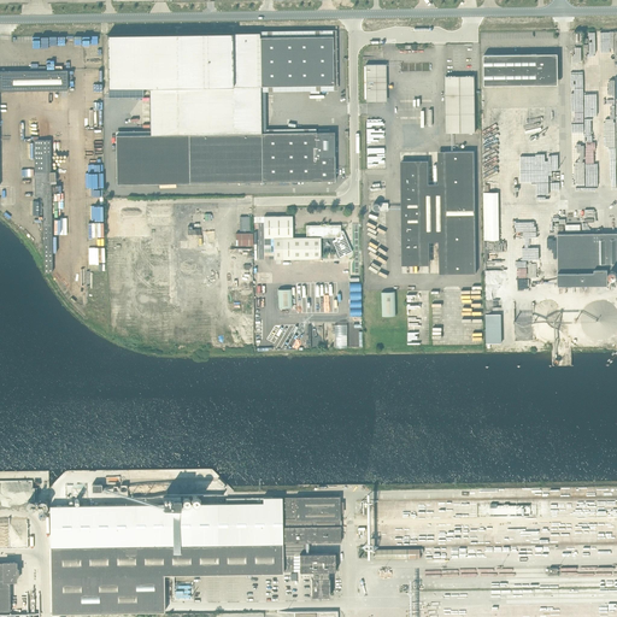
[(260,86),(260,37),(259,37),(259,33),(107,35),(109,88),(150,87),(151,135),(191,134),(262,133),(260,86)]
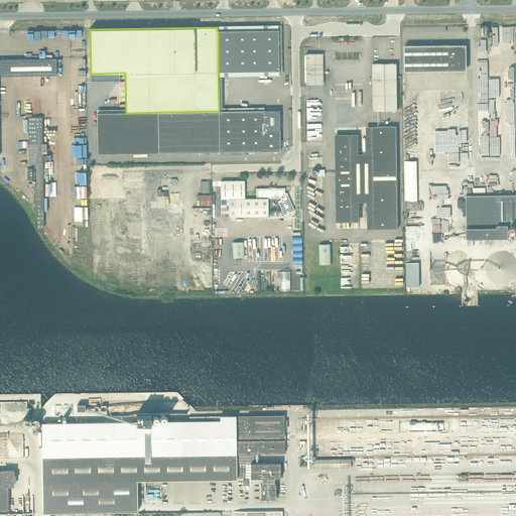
[(279,71),(278,30),(218,31),(218,72),(279,71)]
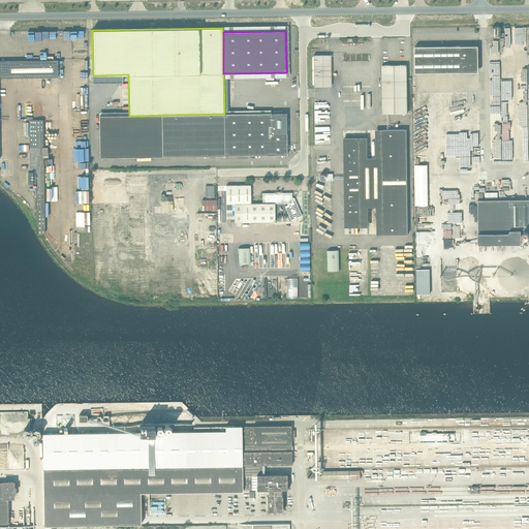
[(460,47),(414,47),(415,73),(461,72),(461,70),(464,69),(464,71),(477,67),(475,59),(476,59),(475,56),(474,56),(472,48),(460,51),(460,47)]
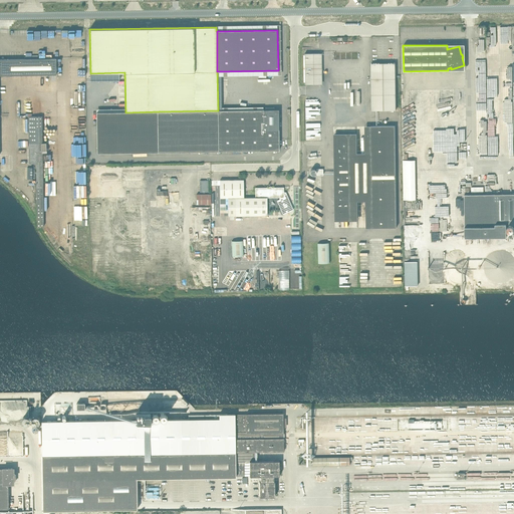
[(305,84),(322,84),(321,53),(305,53),(305,84)]
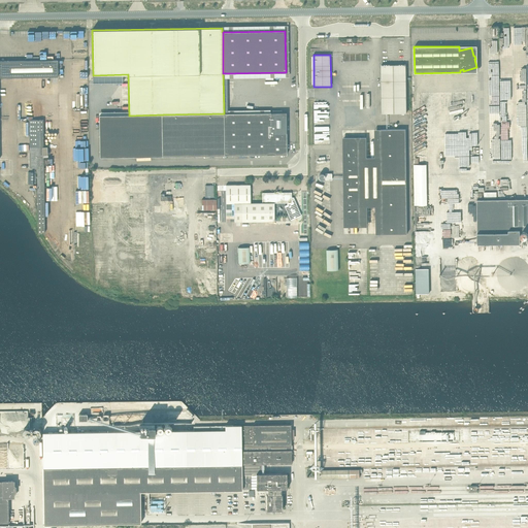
[(0,77),(58,76),(58,60),(0,61),(0,77)]
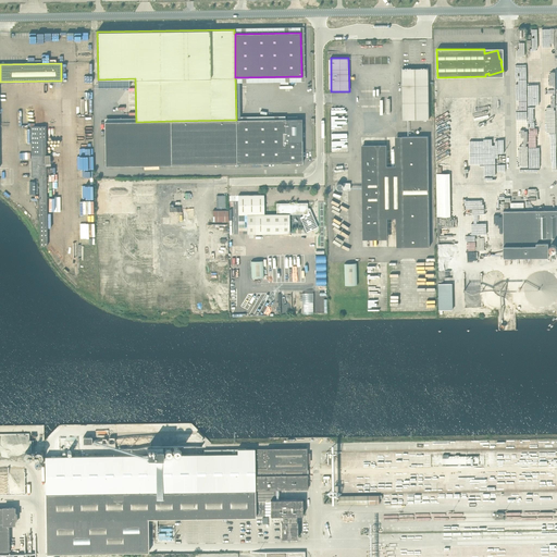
[(401,69),(403,74),(403,120),(429,120),(428,69),(401,69)]
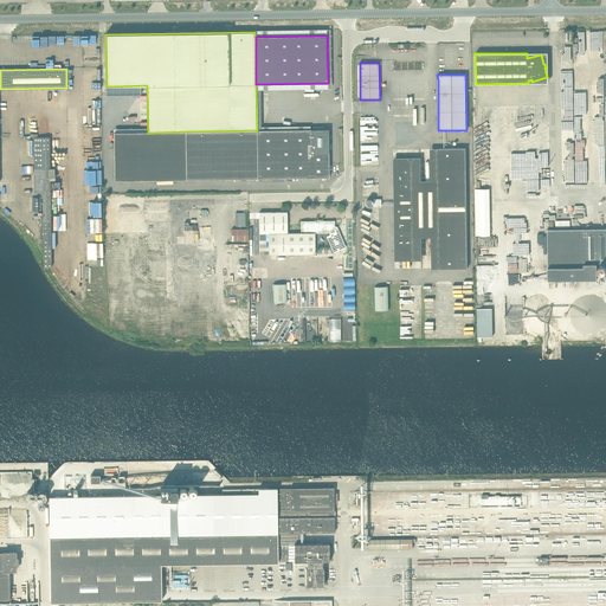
[(329,178),(328,129),(257,130),(257,179),(329,178)]
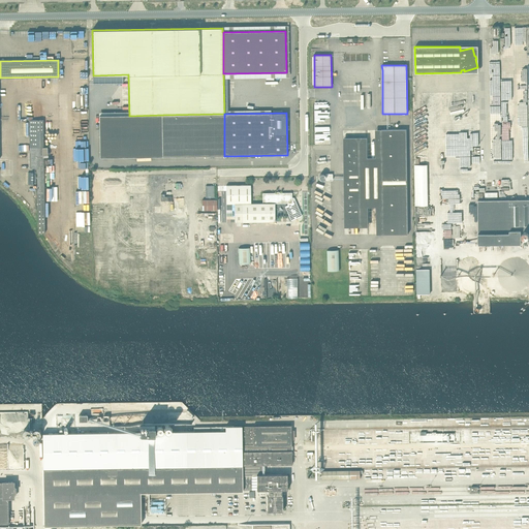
[(224,156),(224,114),(163,115),(164,157),(224,156)]
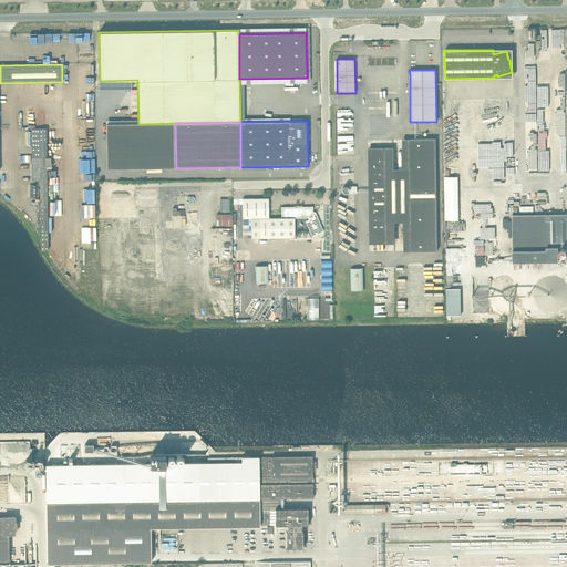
[(176,168),(175,123),(138,124),(106,124),(107,169),(176,168)]
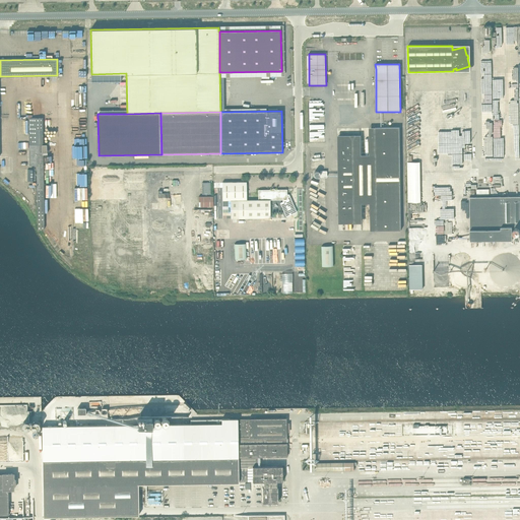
[(40,127),(43,127),(43,118),(28,118),(28,143),(40,143),(40,127)]
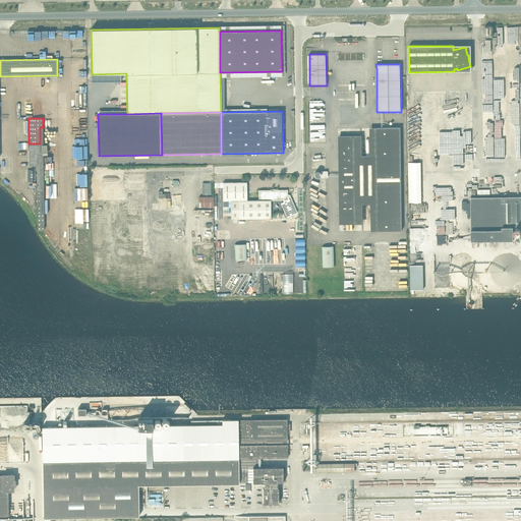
[(43,145),(43,127),(40,127),(40,143),(29,143),(30,166),(37,166),(37,180),(44,180),(46,180),(46,165),(44,165),(43,155),(47,155),(47,145),(43,145)]
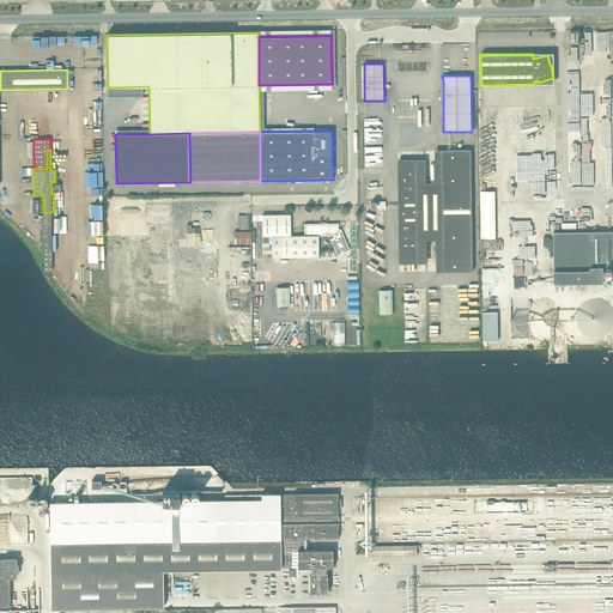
[(473,271),(471,150),(442,150),(444,272),(473,271)]
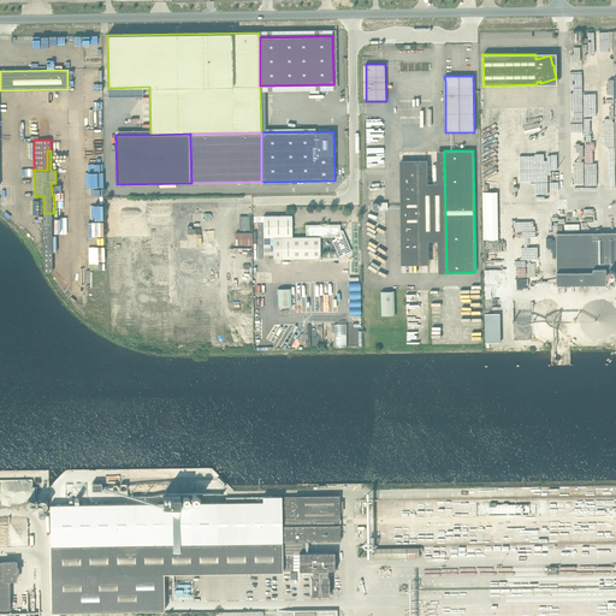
[(418,207),(416,160),(400,160),(401,207),(418,207)]
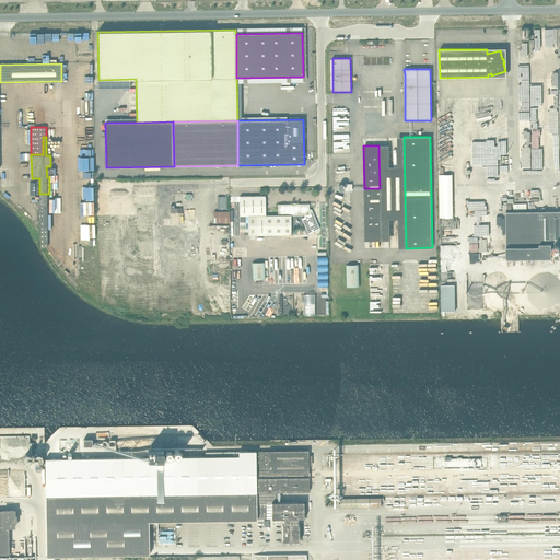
[(265,196),(260,196),(240,196),(240,216),(248,216),(266,216),(265,196)]
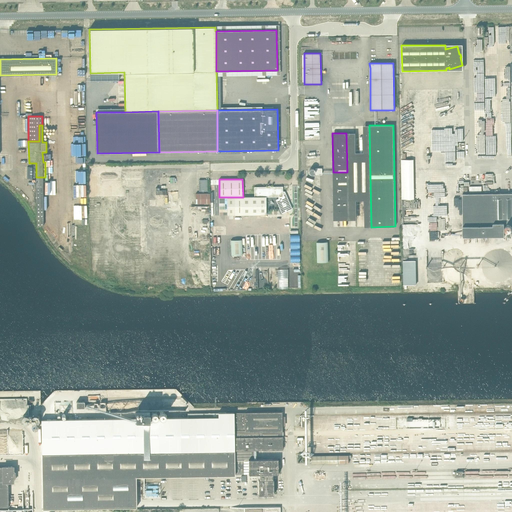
[(199,180),(199,191),(207,191),(207,180),(199,180)]
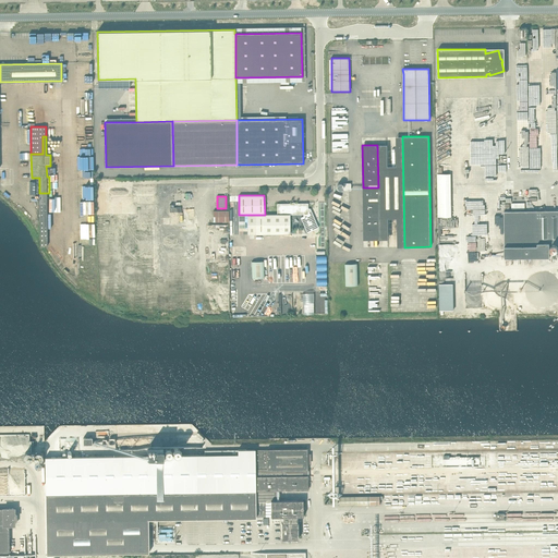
[(308,215),(308,208),(308,204),(277,204),(277,215),(290,215),(304,215),(308,215)]
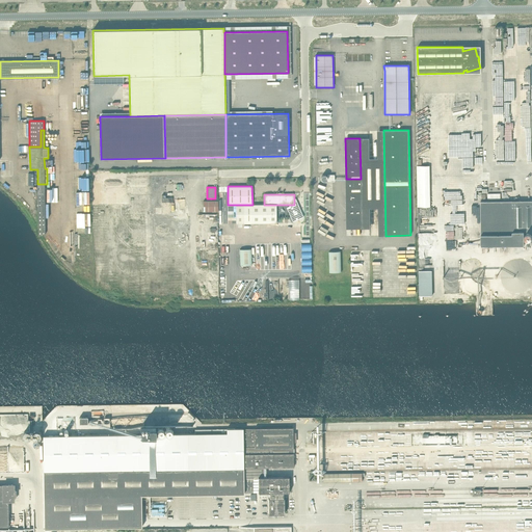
[(362,229),(361,194),(346,194),(346,229),(362,229)]
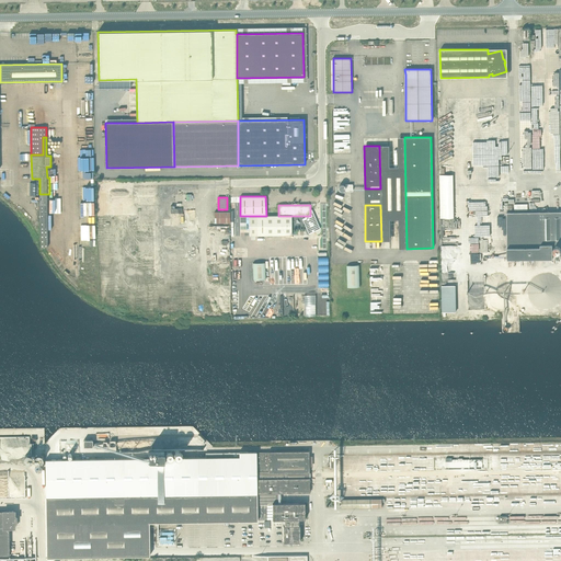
[(312,209),(310,209),(310,216),(306,216),(306,218),(302,219),(309,233),(320,229),(312,209)]
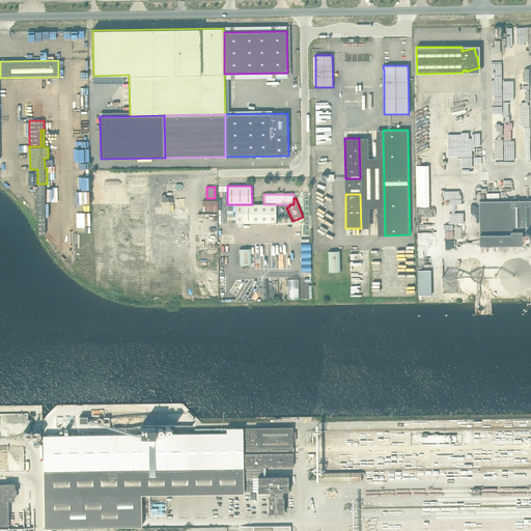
[(218,211),(218,205),(218,200),(203,200),(203,205),(203,212),(218,211)]
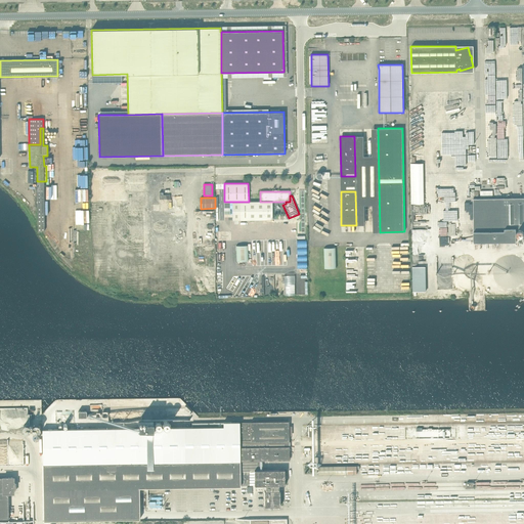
[(523,228),(523,198),(473,199),(474,243),(516,242),(516,229),(523,228)]
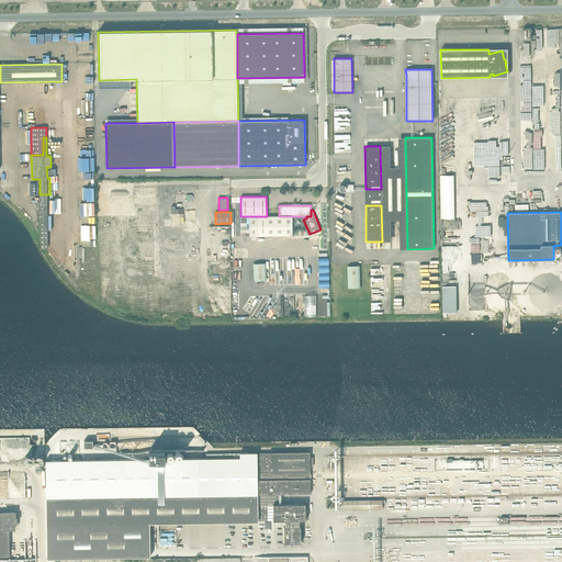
[(292,236),(292,216),(279,216),(267,216),(249,216),(249,236),(292,236)]
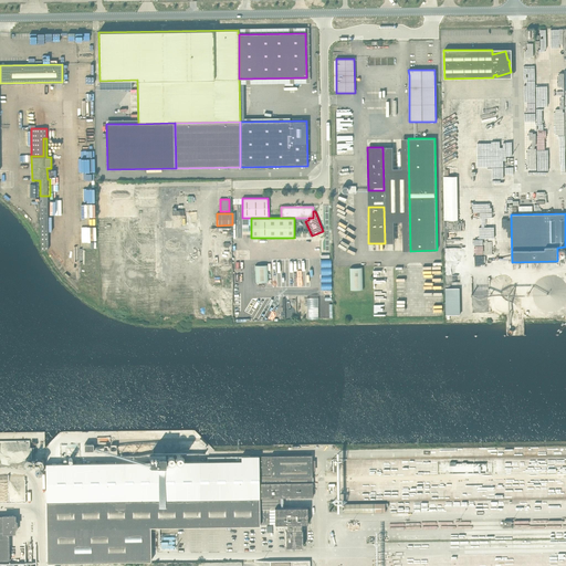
[(271,456),(271,478),(283,477),(283,498),(313,498),(312,454),(271,456)]
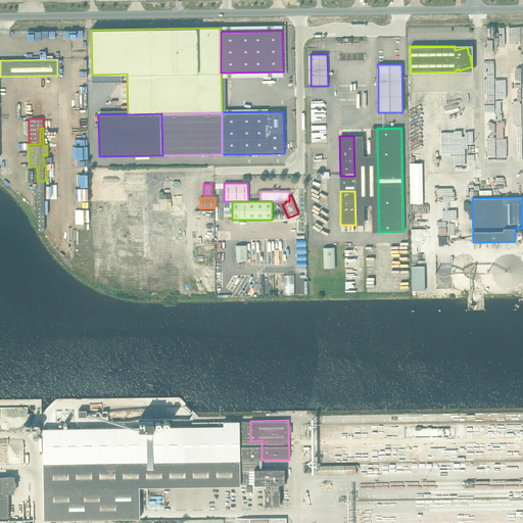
[(130,428),(42,429),(43,464),(240,460),(239,441),(250,441),(250,421),(223,421),(192,422),(192,426),(153,427),(153,421),(139,421),(139,428),(130,428)]
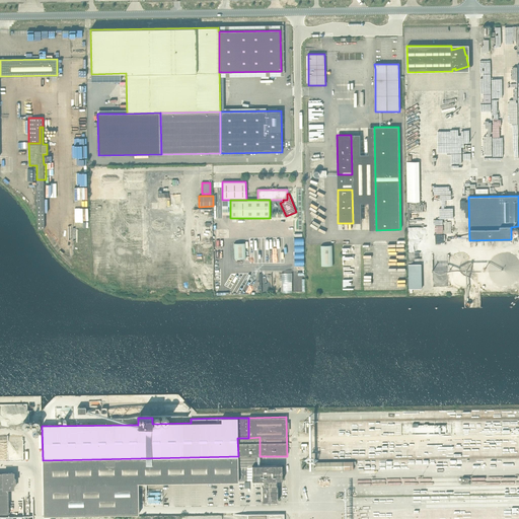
[(260,437),(248,438),(237,438),(238,456),(260,456),(260,437)]
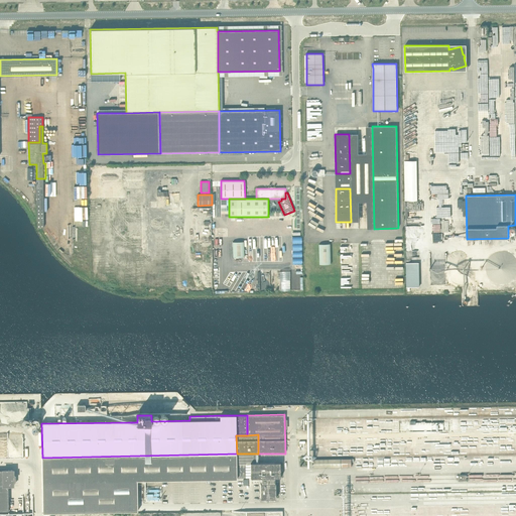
[(237,477),(237,454),(42,458),(42,482),(137,481),(237,479),(237,477)]
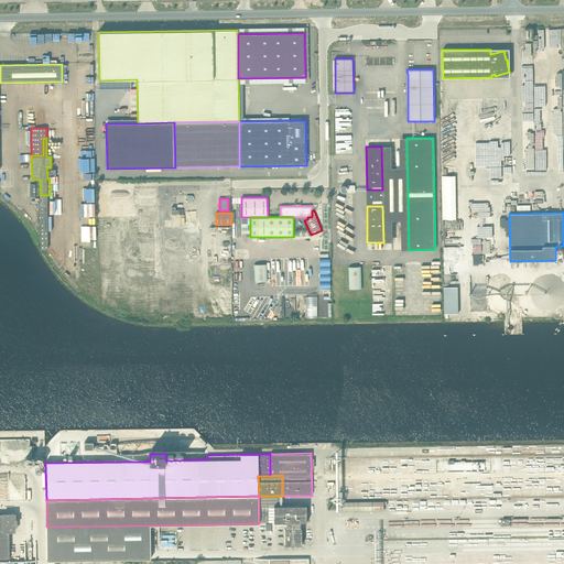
[(277,506),(282,506),(282,496),(259,496),(259,521),(269,520),(269,522),(277,522),(277,506)]
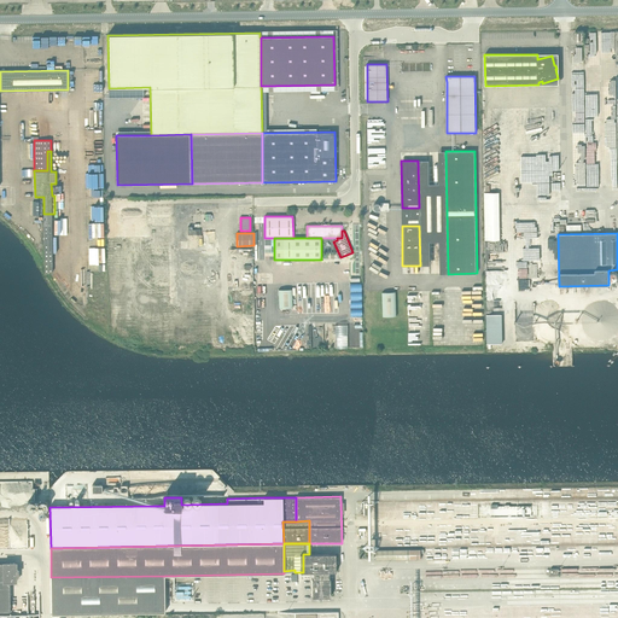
[(410,559),(410,549),(375,551),(375,560),(410,559)]
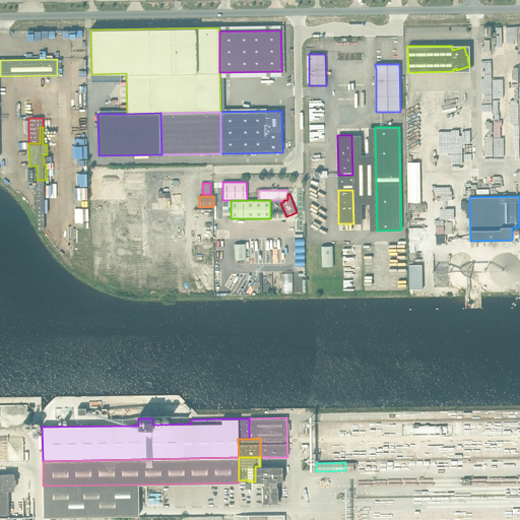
[(282,466),(260,466),(255,466),(255,481),(263,481),(263,486),(262,486),(263,503),(278,502),(277,486),(277,485),(278,484),(278,483),(277,483),(277,482),(277,481),(282,481),(282,466)]
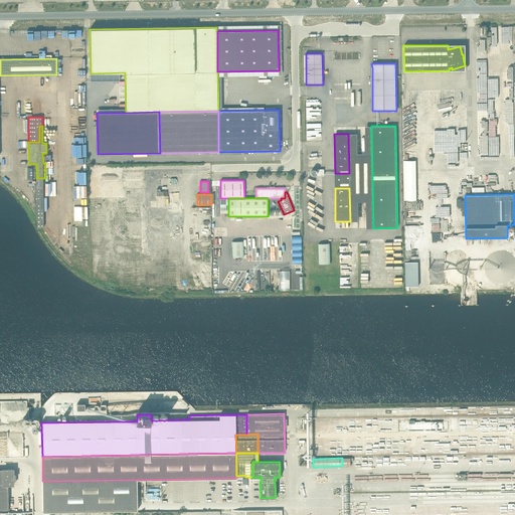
[(14,469),(9,469),(0,469),(0,510),(9,510),(8,485),(14,485),(14,469)]
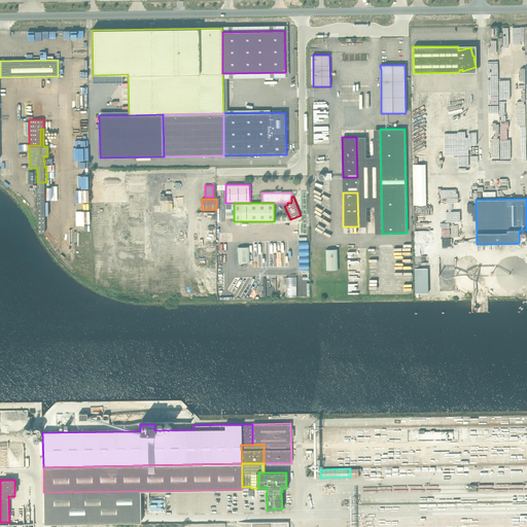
[(141,522),(140,491),(43,492),(44,524),(141,522)]
